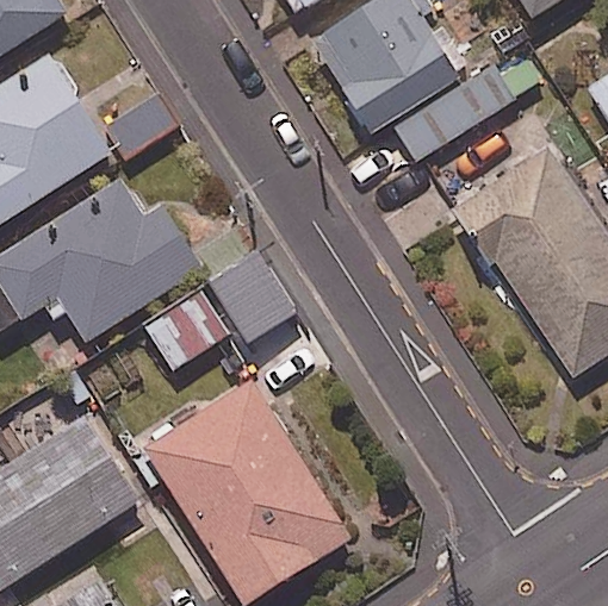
[(0,0),(0,57),(67,16),(56,0),(0,0)]
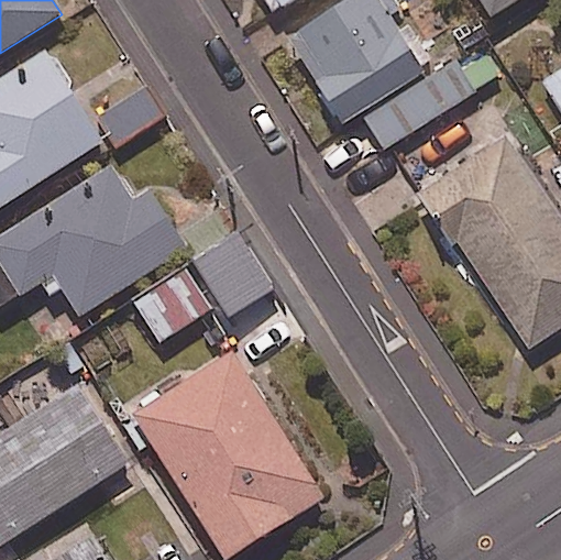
[(263,0),(275,18),(303,0),(263,0)]
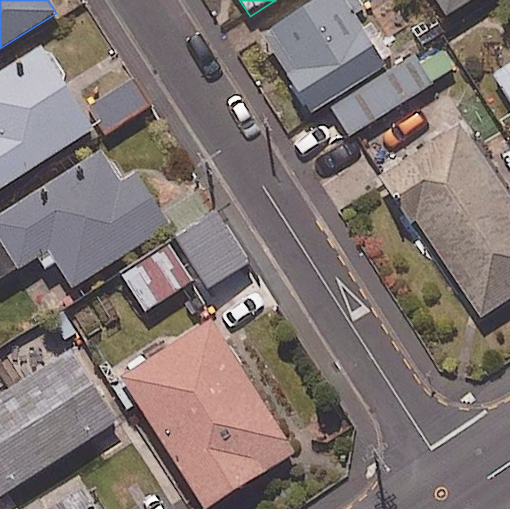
[(329,103),(395,62),(372,24),(364,28),(346,0),(312,0),(262,31),(312,113),(329,103)]
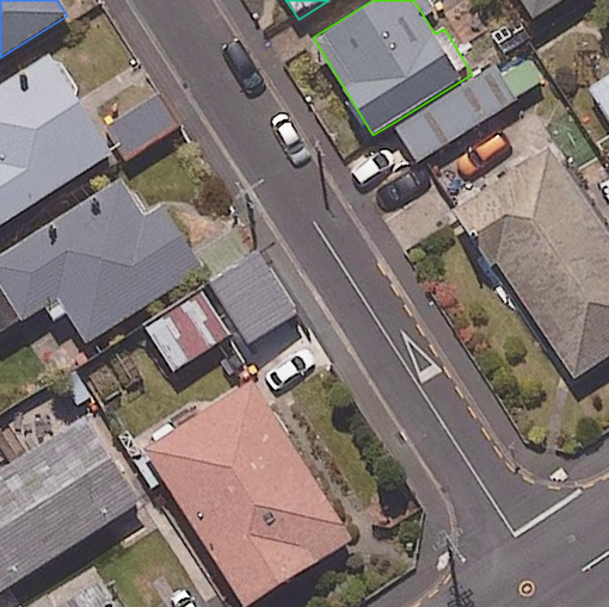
[(522,0),(533,18),(560,0),(522,0)]
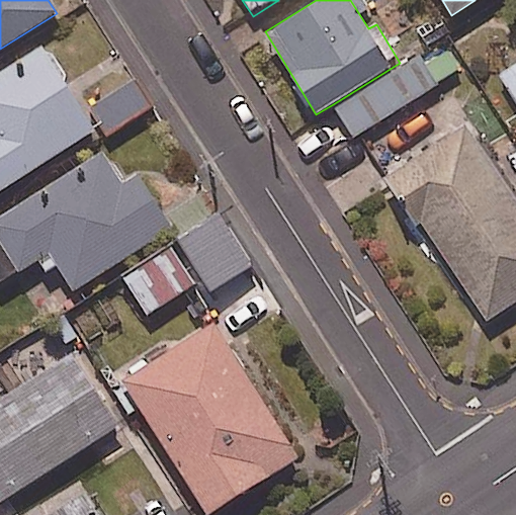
[(0,189),(94,131),(40,46),(0,71),(0,189)]
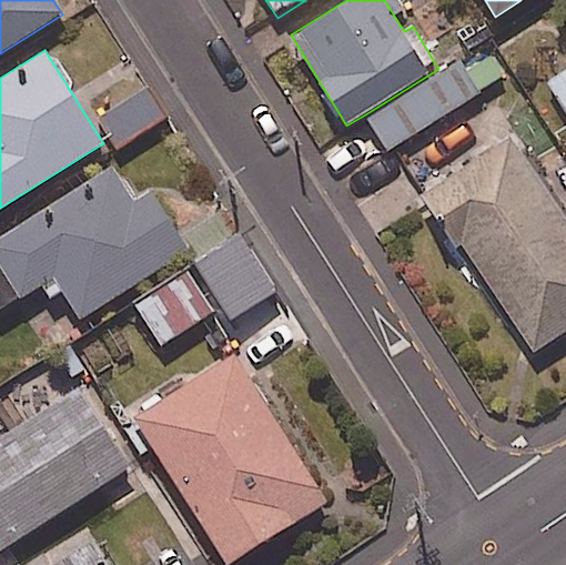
[(438,69),(365,114),(388,152),(507,79),(493,57),(448,84),(438,69)]
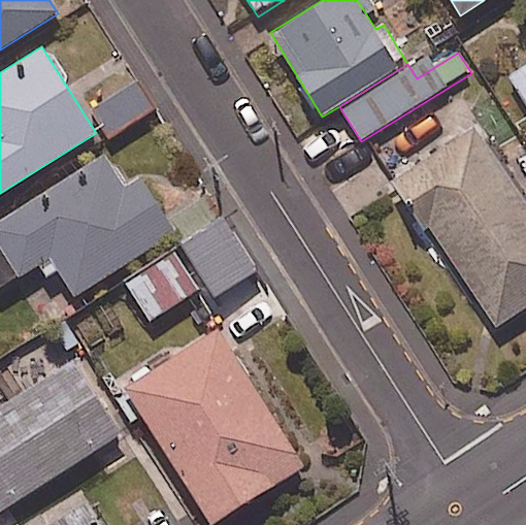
[(525,67),(511,77),(525,101),(525,67)]
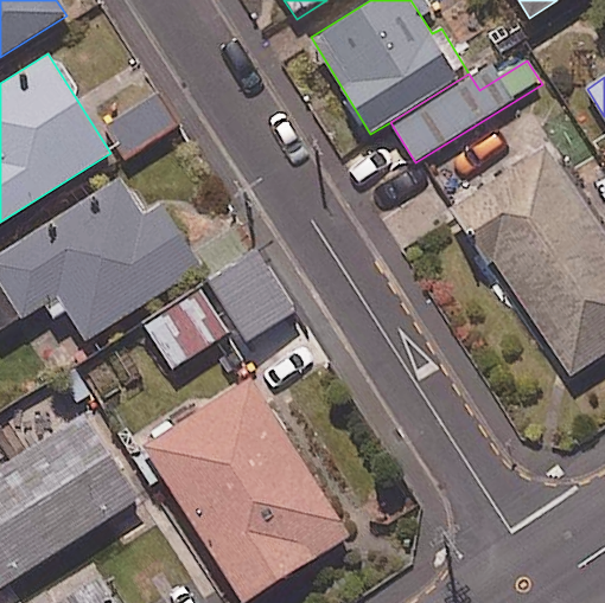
[(179,126),(157,91),(110,122),(133,156),(179,126)]
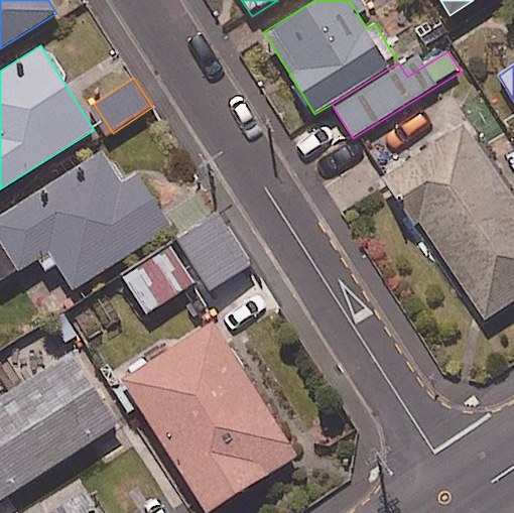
[(375,159),(485,319),(513,299),(513,199),(451,108),(389,149),(375,159)]
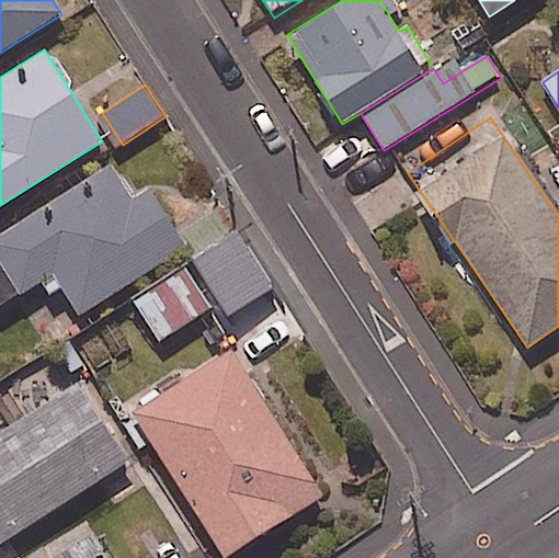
[(133,200),(109,163),(0,234),(0,305),(0,306),(53,272),(80,314),(184,246),(147,190),(133,200)]
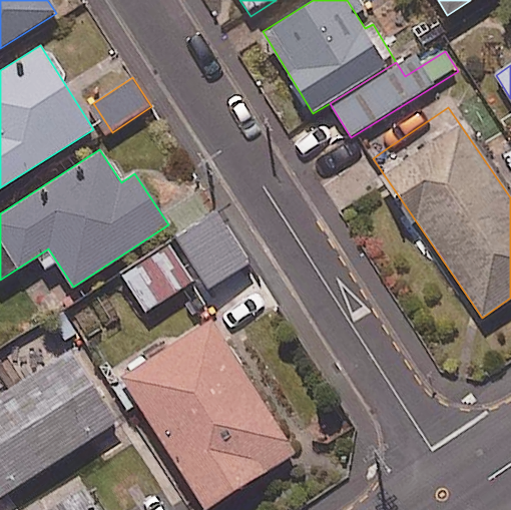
[(118,278),(140,313),(212,269),(205,258),(233,240),(217,212),(179,235),(181,238),(118,278)]
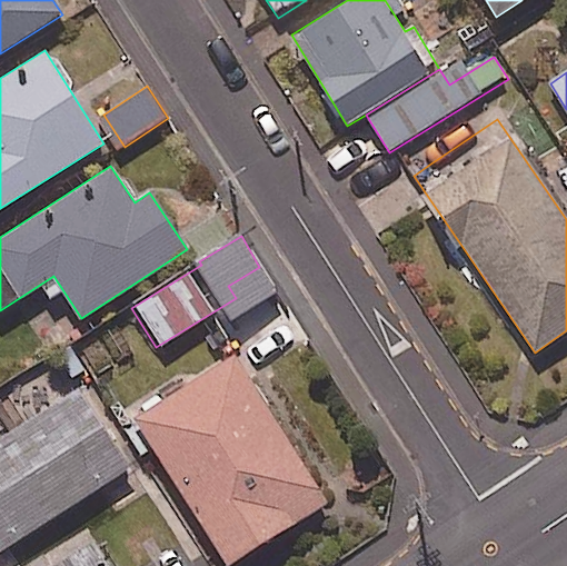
[(128,357),(107,325),(77,345),(97,377),(128,357)]
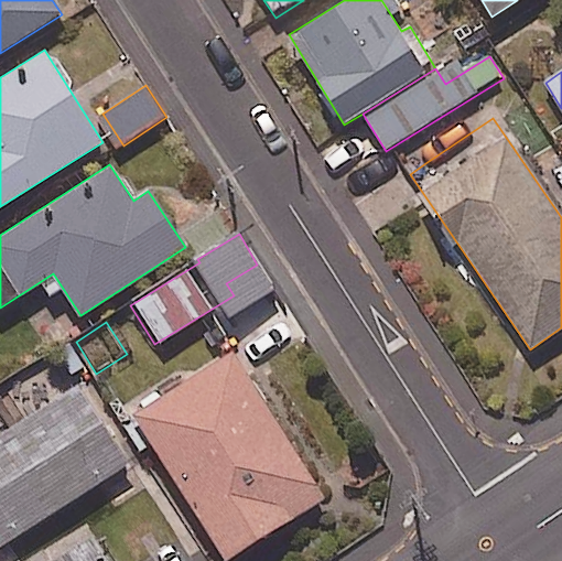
[(324,497),(233,353),(132,414),(224,560),(324,497)]
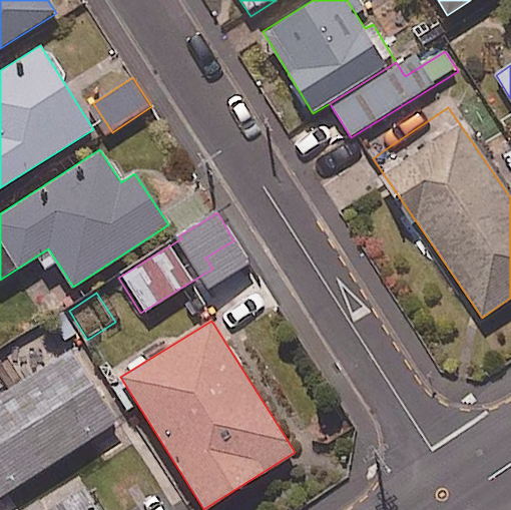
[(0,497),(117,422),(72,353),(0,398),(0,497)]
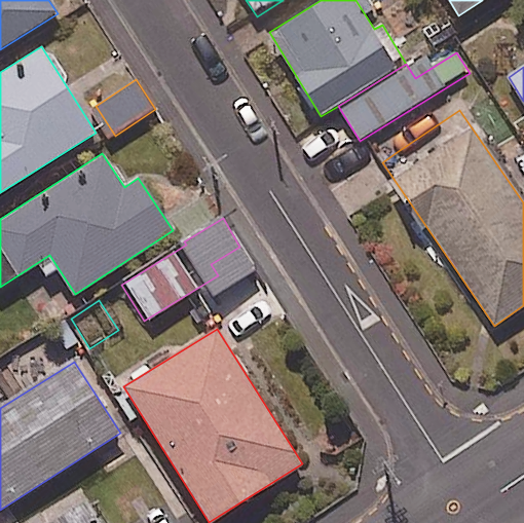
[(99,522),(84,500),(49,522),(99,522)]
